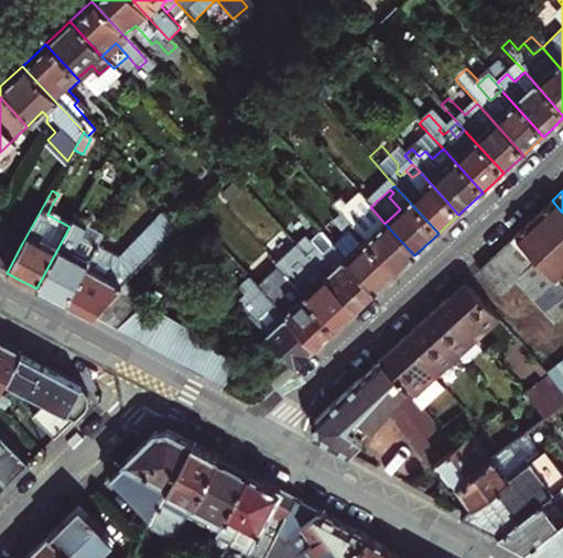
[(552,283),(562,272),(562,212),(552,200),(532,218),(510,238),(533,263),(542,272),(551,283),(552,283)]
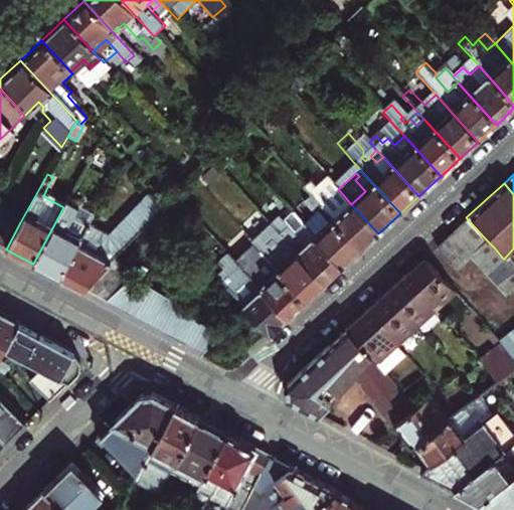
[(334,185),(323,195),(330,202),(341,192),(338,189),(334,185)]
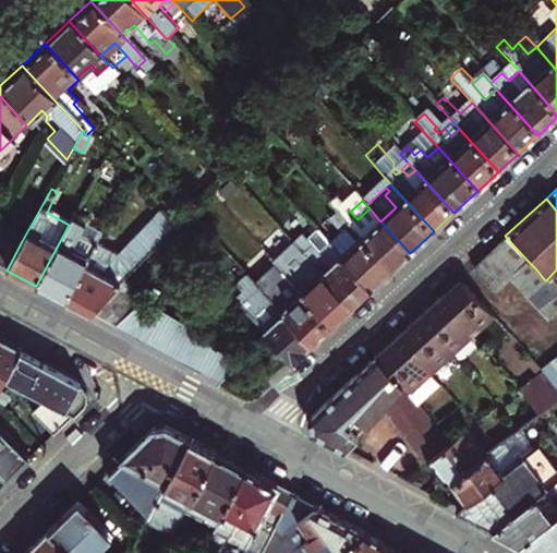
[(73,217),(50,205),(47,213),(69,225),(71,220),(73,217)]
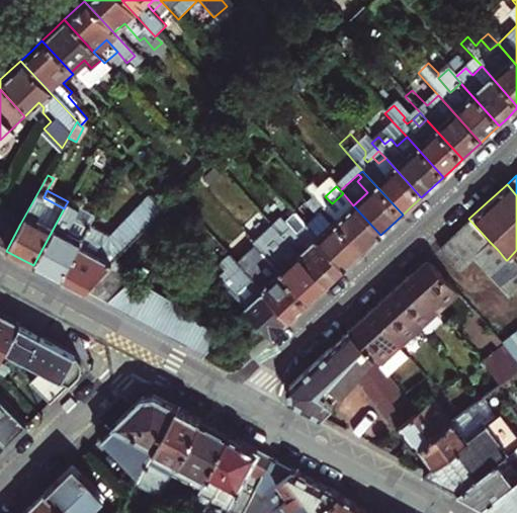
[(380,235),(353,205),(343,193),(332,203),(325,196),(318,202),(362,252),(371,243),(380,235)]
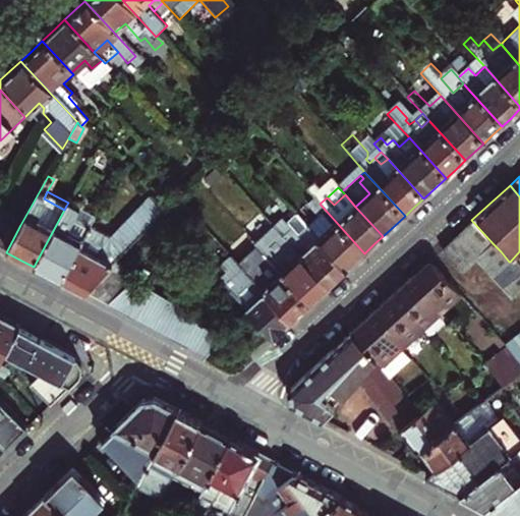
[(98,216),(69,201),(68,203),(66,206),(72,209),(70,212),(93,224),(98,216)]
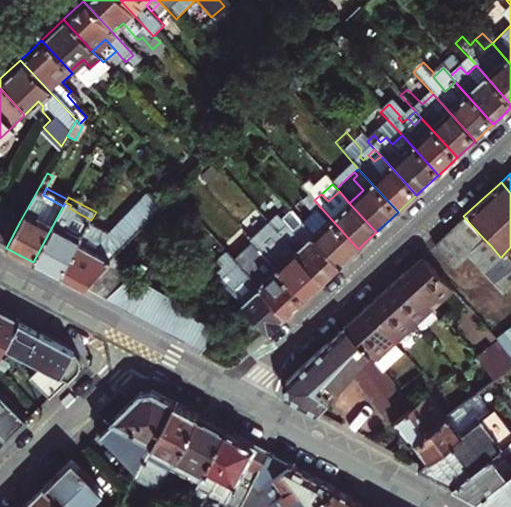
[(73,284),(81,288),(112,258),(160,210),(150,200),(115,232),(91,220),(60,277),(73,284)]
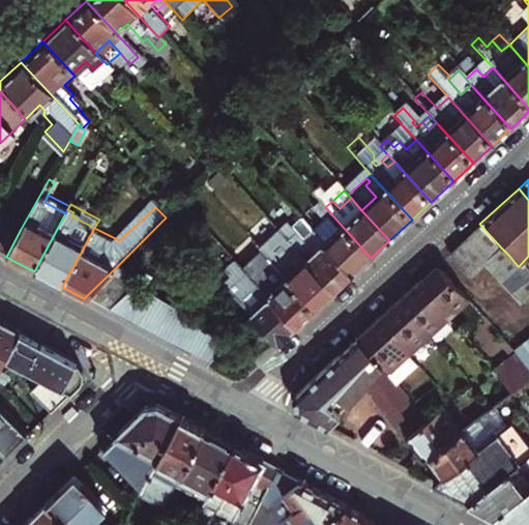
[(371,258),(325,207),(318,215),(324,222),(312,233),(351,275),(361,266),(371,258)]
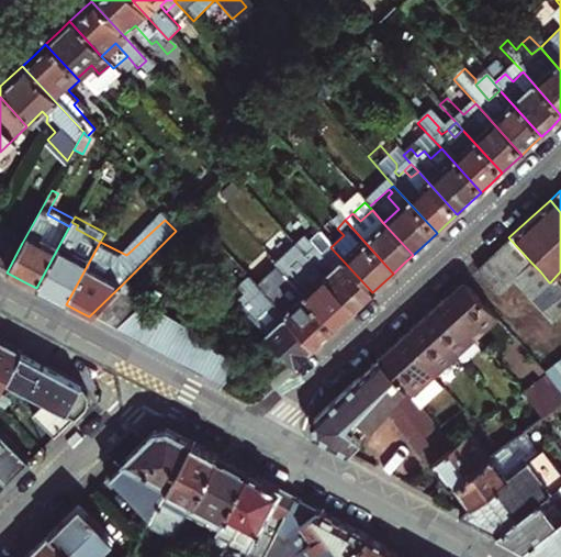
[(69,226),(36,288),(52,297),(66,304),(100,242),(76,229),(78,225),(71,222),(69,226)]
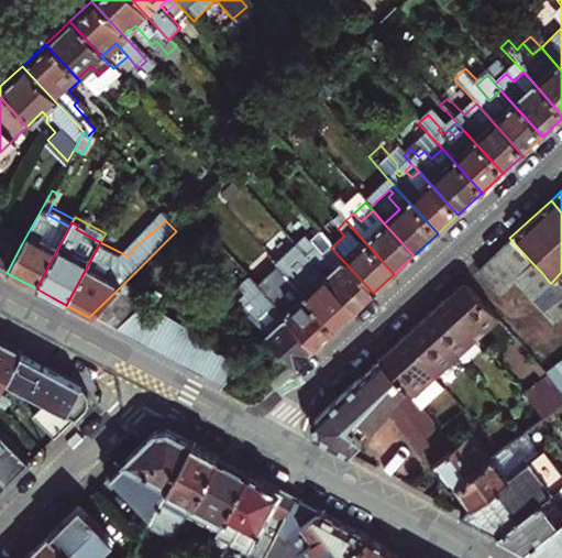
[(0,270),(7,273),(22,243),(0,230),(0,270)]
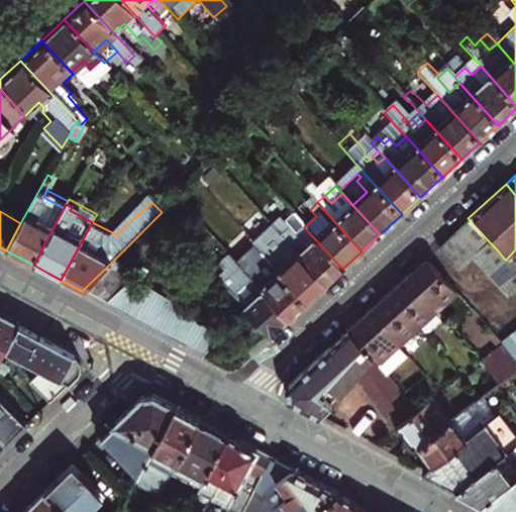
[(304,227),(297,220),(295,217),(287,225),(296,234),(304,227)]
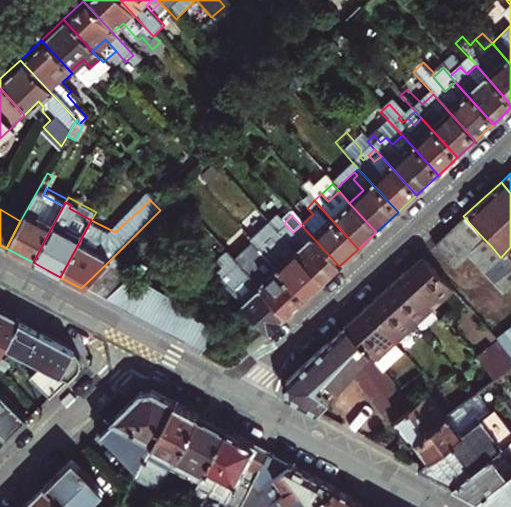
[(484,239),(463,216),(453,226),(475,249),(484,239)]
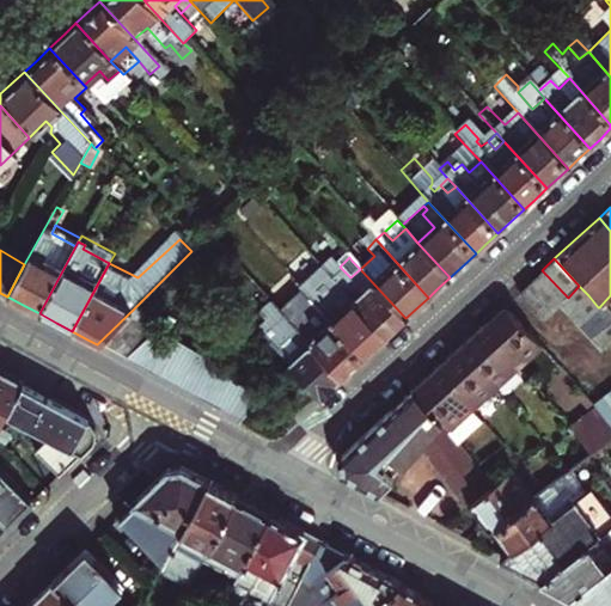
[(405,318),(360,269),(350,277),(340,267),(328,277),(340,289),(384,337),(395,328),(405,318)]
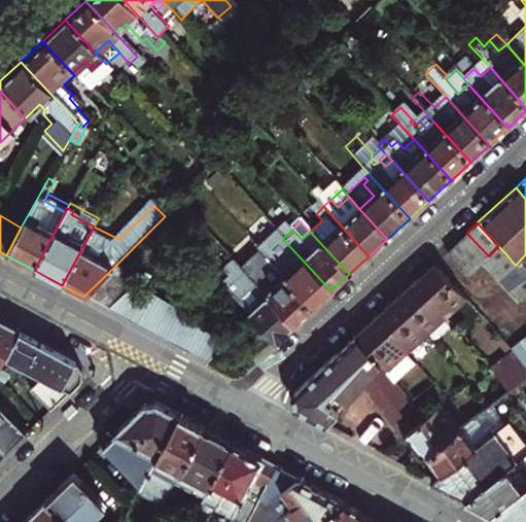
[(489,256),(466,233),(455,244),(477,268),(480,265),(489,256)]
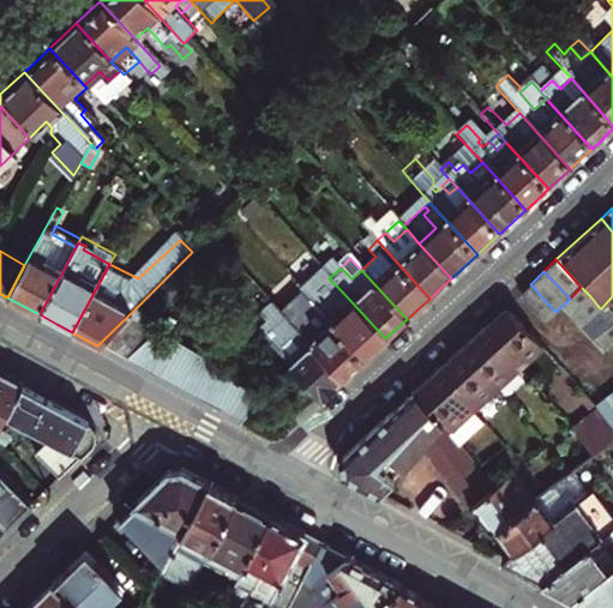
[(329,278),(320,286),(331,298),(341,290),(329,278)]
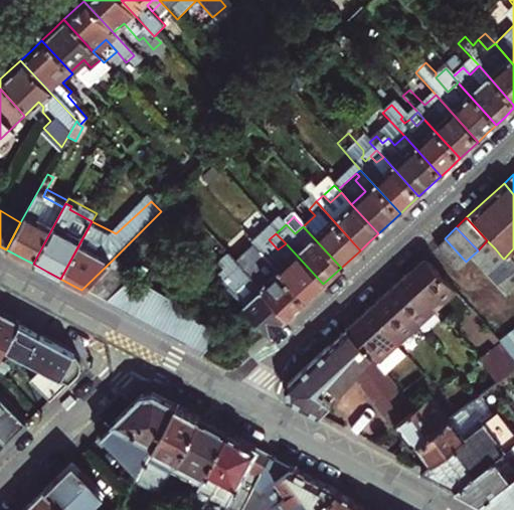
[(466,262),(445,238),(439,243),(434,248),(454,271),(466,262)]
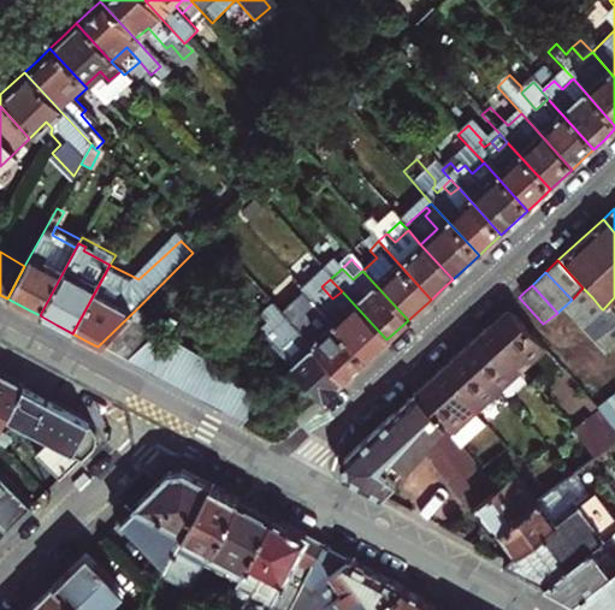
[(308,298),(319,311),(365,360),(377,348),(386,339),(342,291),(332,298),(321,286),(308,298)]
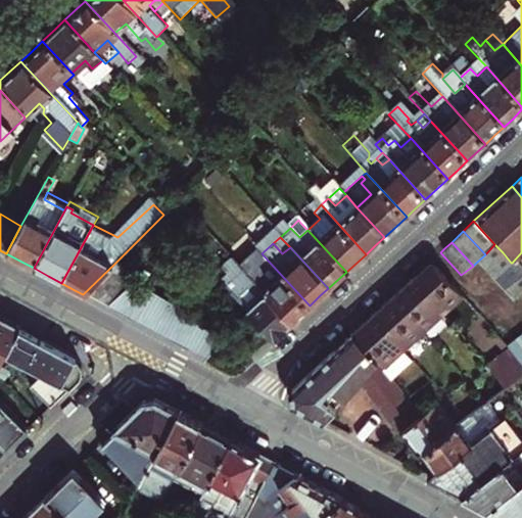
[(494,244),(485,254),(476,263),(483,270),(503,252),(494,244)]
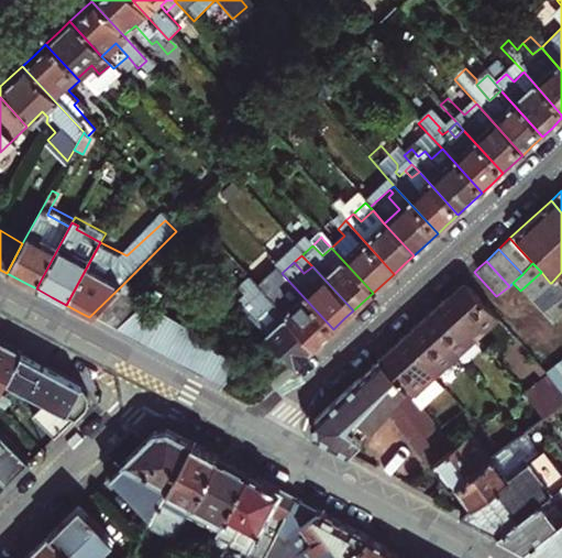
[(550,283),(541,272),(520,291),(530,301),(550,283)]
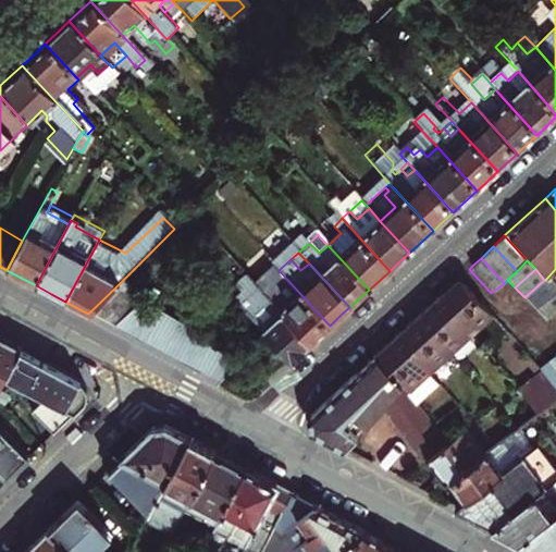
[(279,270),(271,278),(280,287),(288,281),(279,270)]
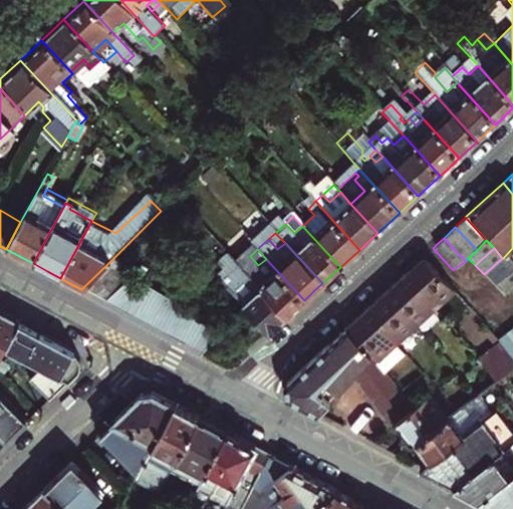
[(250,256),(238,267),(285,317),(295,308),(304,300),(266,259),(258,265),(250,256)]
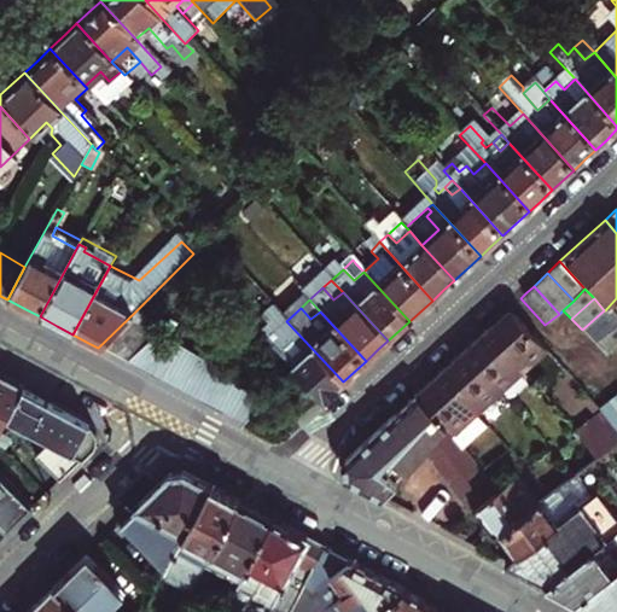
[(519,372),(542,350),(506,310),(493,322),(482,333),(519,372)]
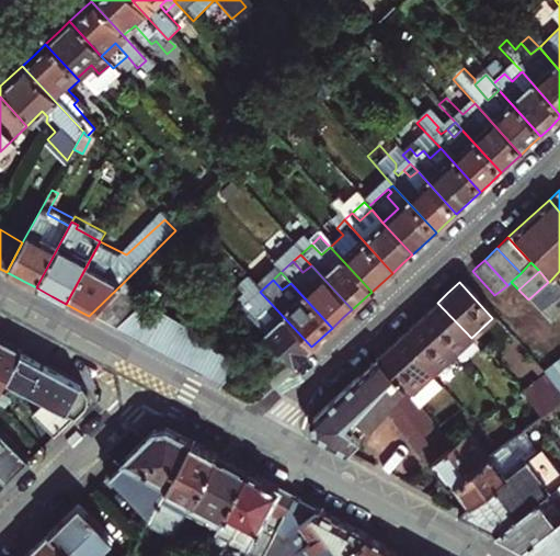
[(528,299),(538,310),(558,292),(549,282),(548,282),(528,299)]
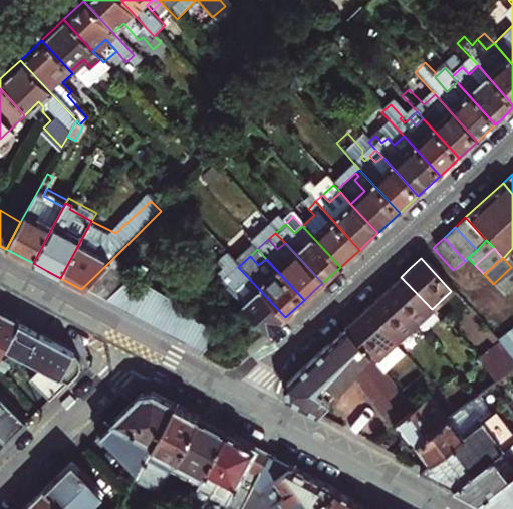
[(126,274),(112,259),(81,289),(103,301),(119,310),(146,285),(126,274)]
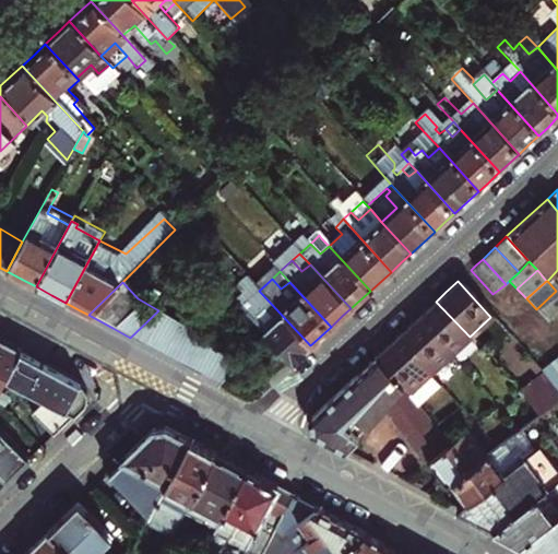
[(310,345),(259,291),(251,282),(241,292),(251,302),(256,307),(246,316),(291,363),(301,353),(310,345)]
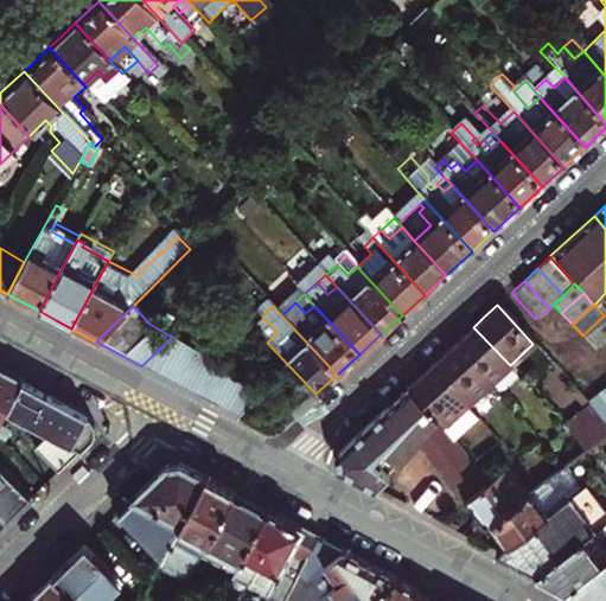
[(605,317),(604,315),(582,336),(594,349),(605,338),(605,317)]
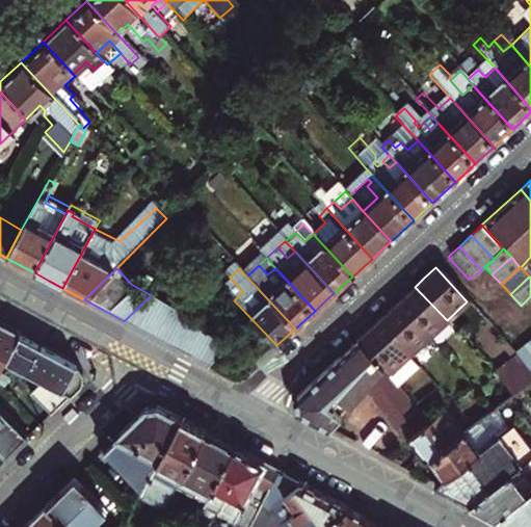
[(243,292),(239,287),(230,296),(234,300),(243,292)]
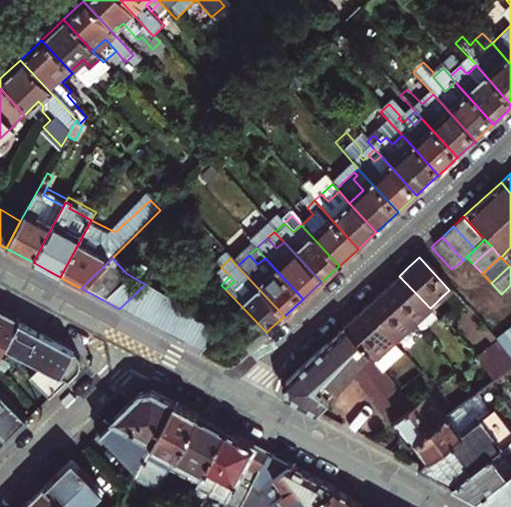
[(430,308),(399,276),(390,284),(380,293),(410,327),(430,308)]
